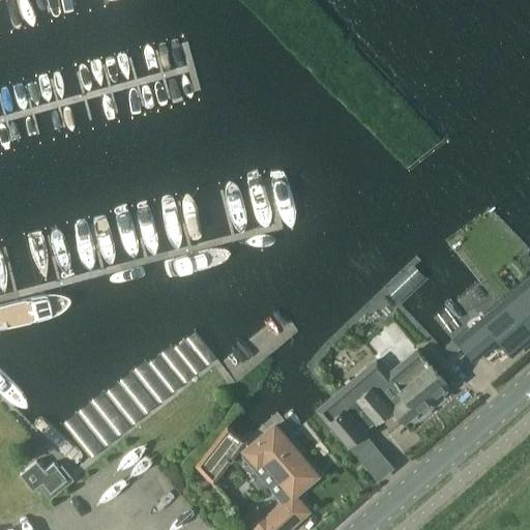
[(529,278),(504,301),(458,341),(463,347),(473,359),(497,339),(510,355),(529,337),(529,278)]
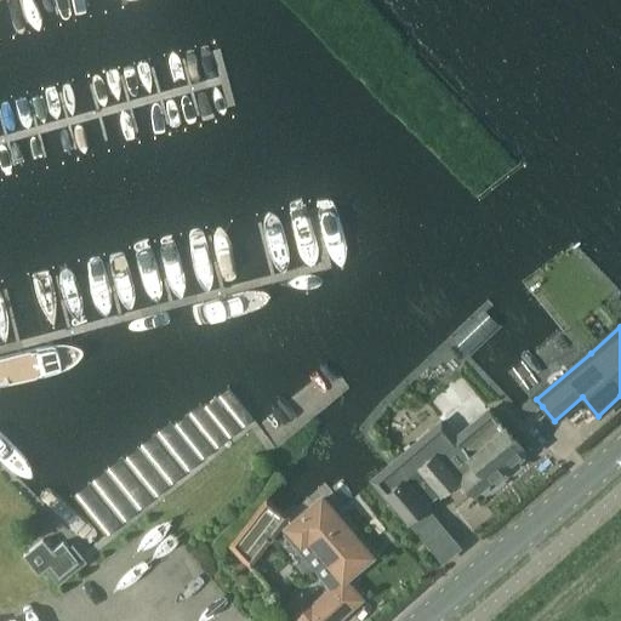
[(376,480),(375,480),(377,483),(422,536),(439,523),(425,506),(442,493),(442,494),(460,478),(473,493),(493,477),(496,480),(505,473),(501,469),(512,460),(516,465),(524,457),(520,454),(524,450),(496,416),(462,445),(442,421),(408,449),(393,461),(389,465),(389,466),(392,468),(377,480),(376,480)]
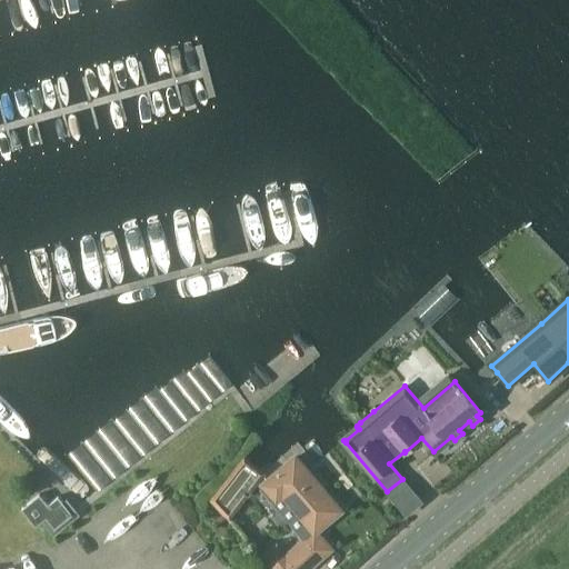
[(353,510),(301,452),(266,481),(283,503),(291,498),(321,536),(353,510)]
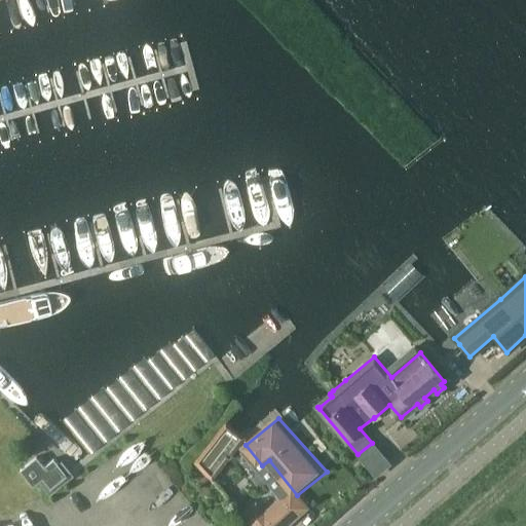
[(67,475),(58,464),(53,458),(44,466),(36,457),(21,470),(33,485),(42,478),(50,488),(67,475)]
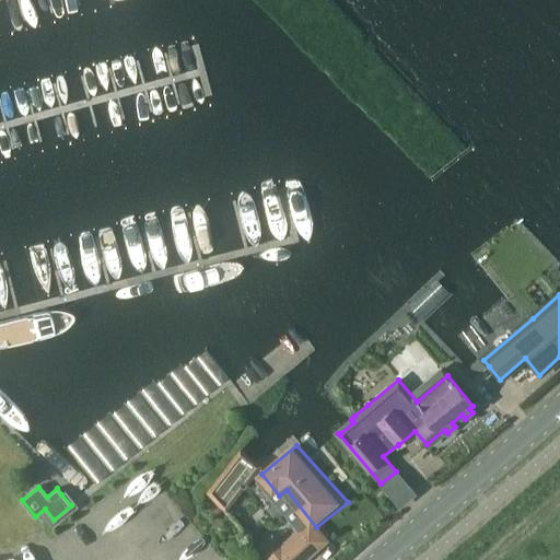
[(272,537),(258,549),(268,559),(301,559),(325,540),(310,522),(280,547),(272,537)]
